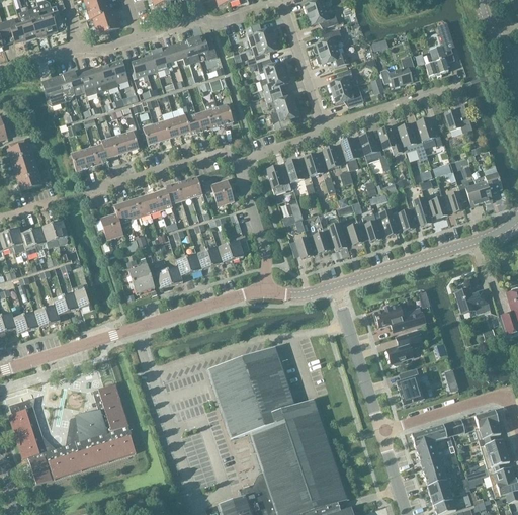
[(37,6),(47,33),(51,32),(52,32),(54,32),(56,31),(57,30),(58,30),(56,26),(62,24),(56,5),(51,7),(49,2),(45,0),(36,2),(37,6)]
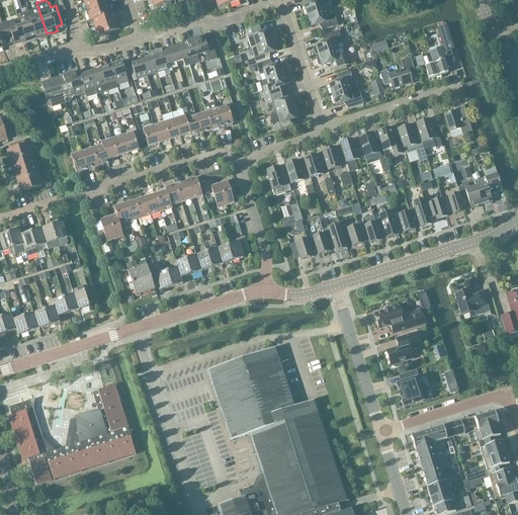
[(306,12),(325,6),(324,2),(328,0),(315,0),(304,3),(306,12)]
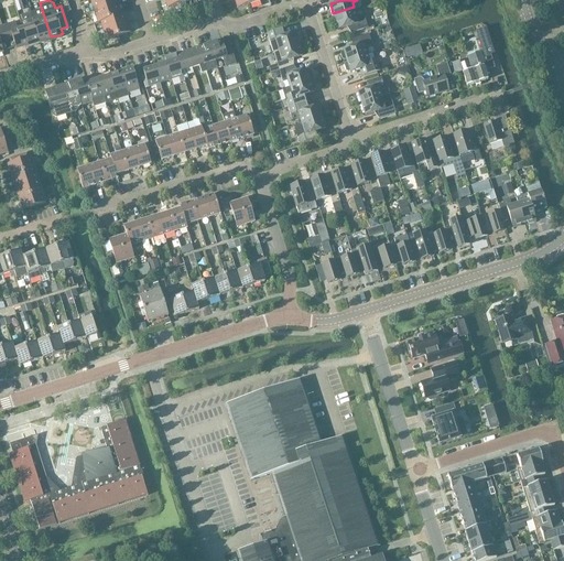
[(372,0),(375,11),(383,9),(381,0),(372,0)]
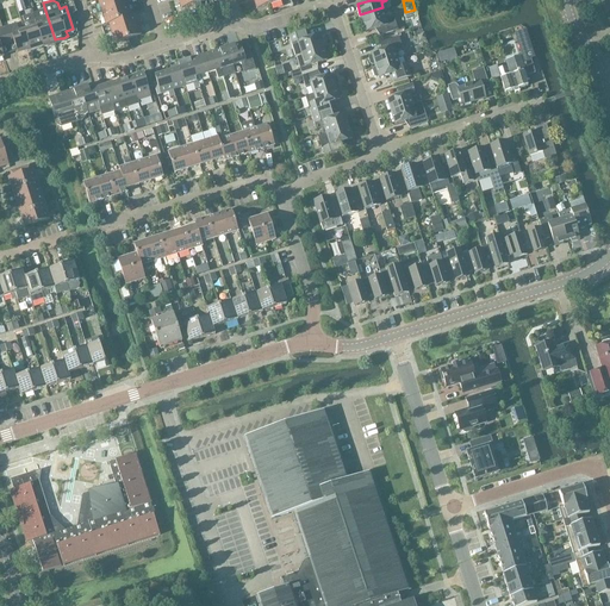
[(118,17),(122,16),(131,12),(128,1),(114,5),(118,17)]
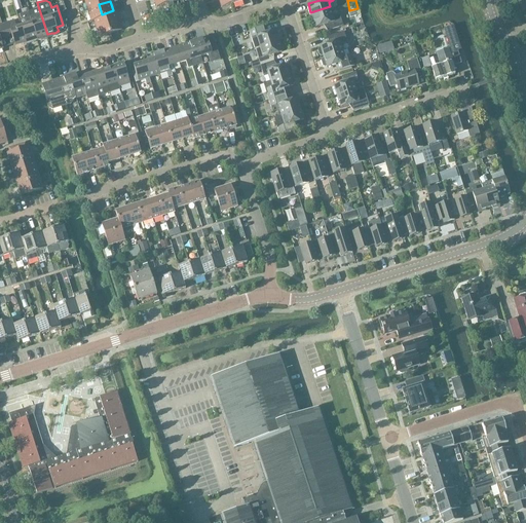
[(91,19),(95,17),(94,16),(102,14),(99,4),(87,7),(91,19)]
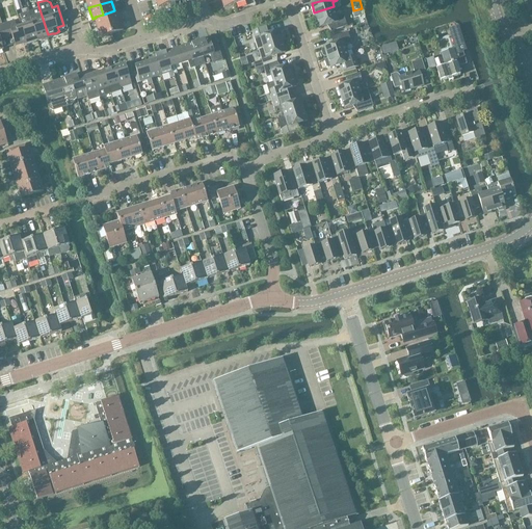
[(38,6),(28,9),(29,14),(36,36),(37,38),(40,38),(42,37),(43,36),(44,35),(48,34),(38,6)]
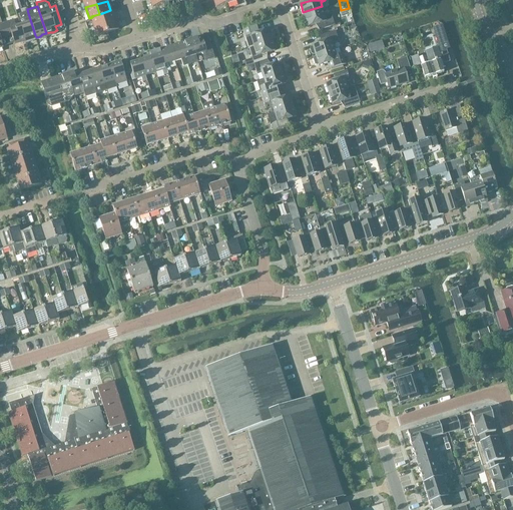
[(325,14),(322,6),(303,12),(307,24),(319,21),(321,27),(335,22),(331,12),(325,14)]
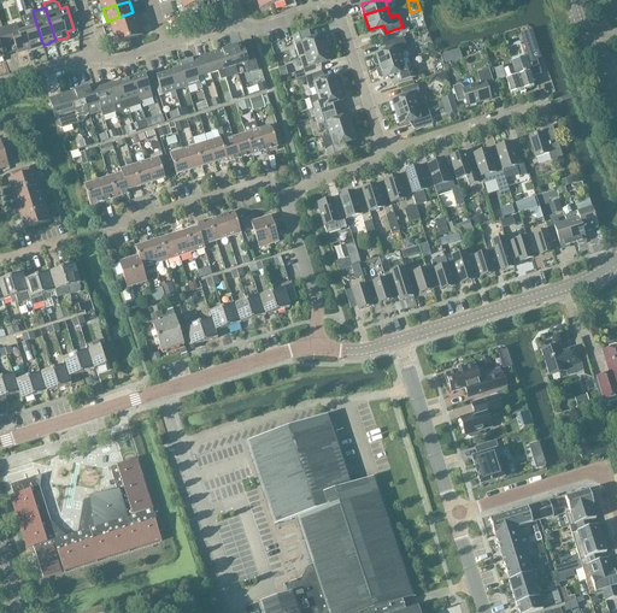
[(24,28),(30,48),(35,47),(34,45),(42,42),(34,16),(33,11),(19,15),(24,28)]
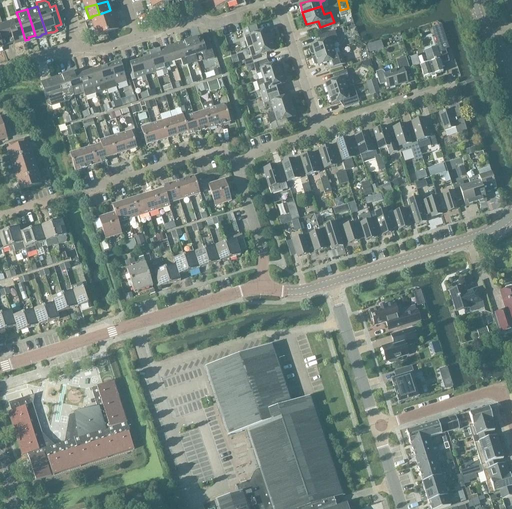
[(102,13),(107,30),(118,26),(113,10),(110,10),(102,13)]
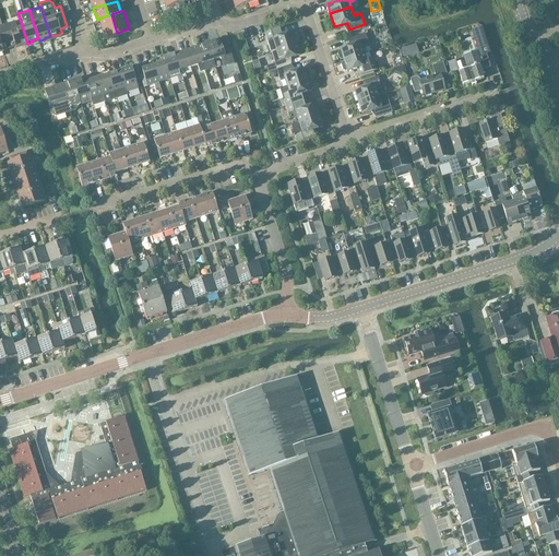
[(99,18),(100,19),(106,36),(117,33),(111,14),(108,15),(99,18)]
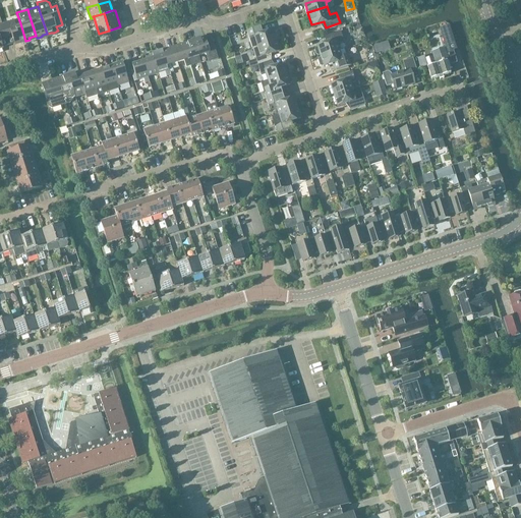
[(14,19),(2,22),(5,34),(11,32),(14,42),(22,40),(22,42),(25,41),(20,23),(15,24),(14,19)]
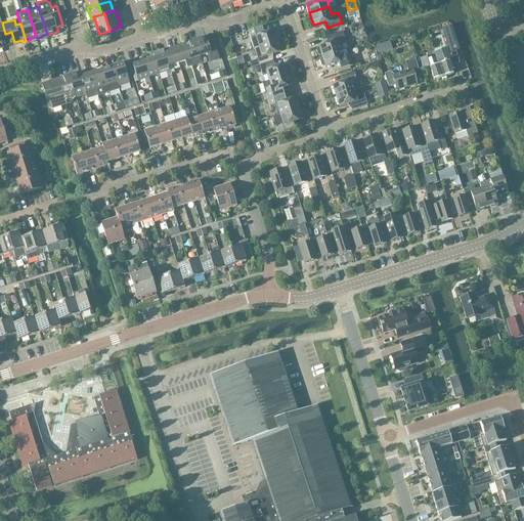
[(435,54),(427,56),(434,77),(452,72),(451,68),(454,67),(453,62),(460,60),(456,49),(460,48),(452,24),(442,27),(448,45),(433,49),(435,54)]
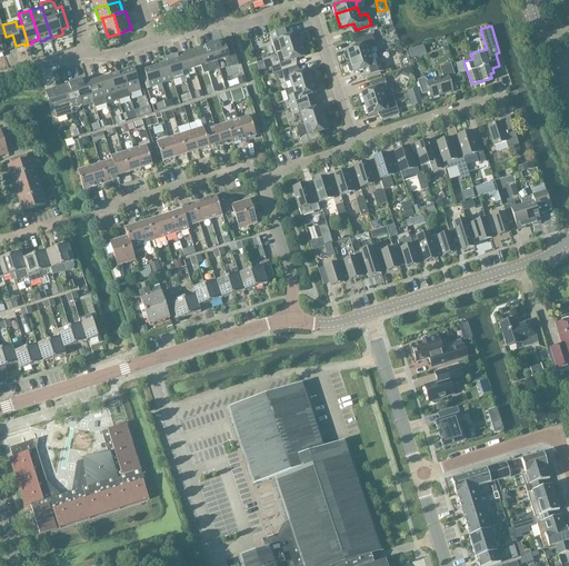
[(280,48),(301,41),(297,30),(285,33),(282,27),(269,31),(271,38),(277,37),(280,48)]
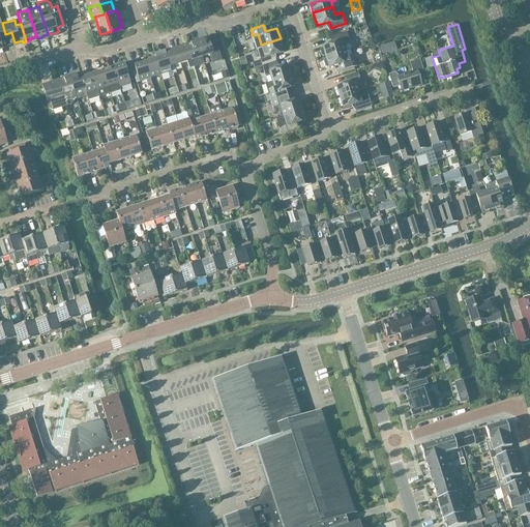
[(325,55),(345,49),(343,42),(350,40),(346,29),(331,34),(333,40),(322,44),(323,46),(321,46),(320,48),(322,53),(323,53),(325,53),(325,55)]
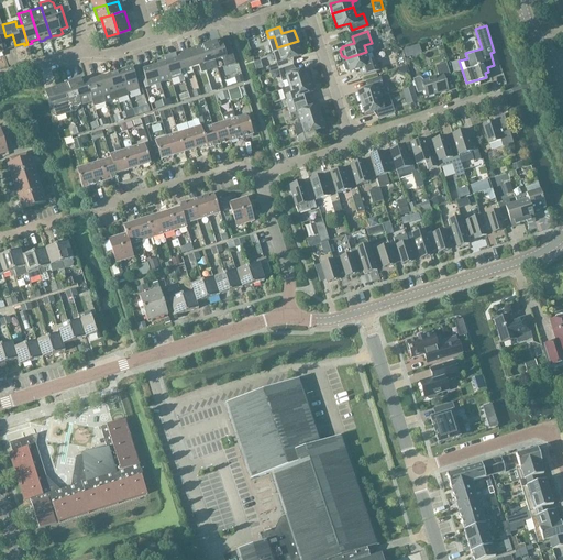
[(209,41),(214,57),(222,55),(224,64),(235,61),(231,46),(224,48),(221,37),(209,41)]
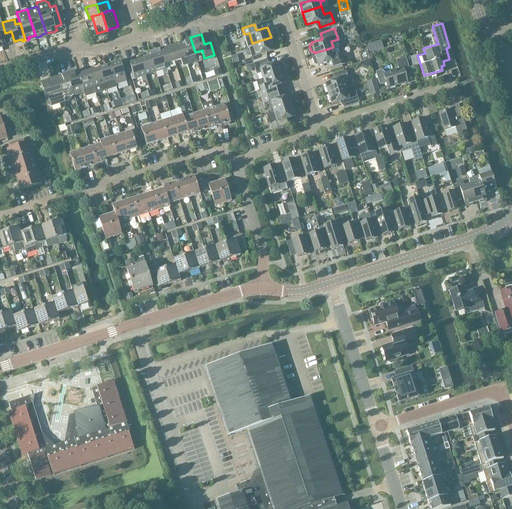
[(180,40),(187,62),(197,59),(195,53),(195,52),(190,37),(180,40)]
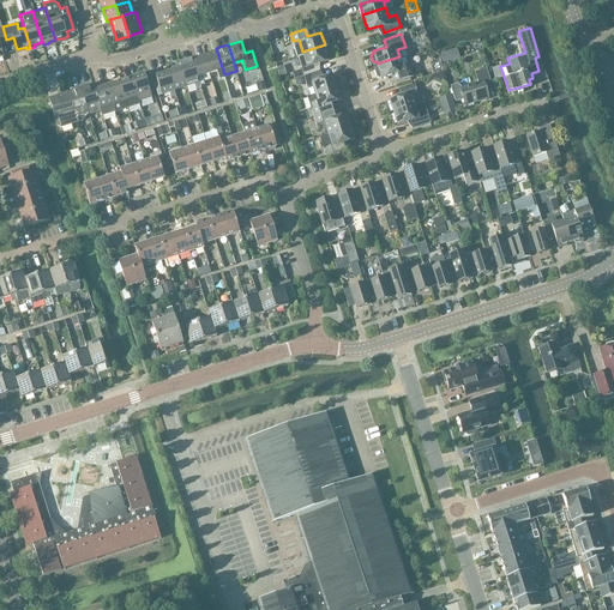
[(329,58),(325,44),(302,52),(298,54),(301,66),(304,73),(318,68),(315,61),(329,58)]
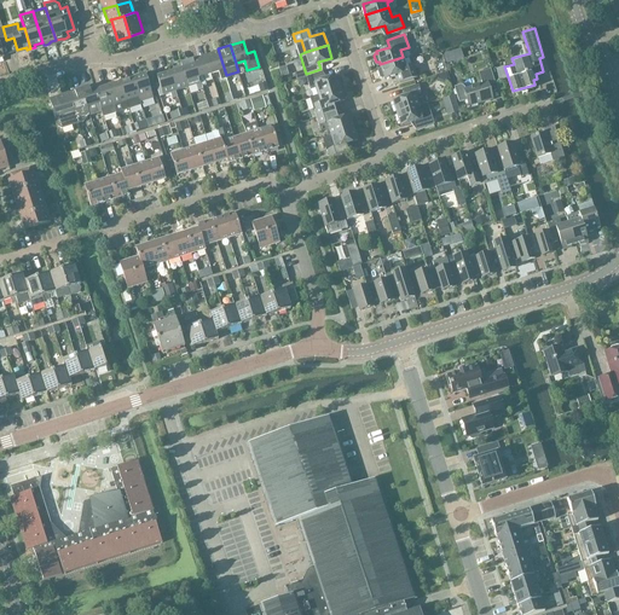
[(221,77),(226,75),(218,48),(206,53),(212,71),(218,69),(221,77)]
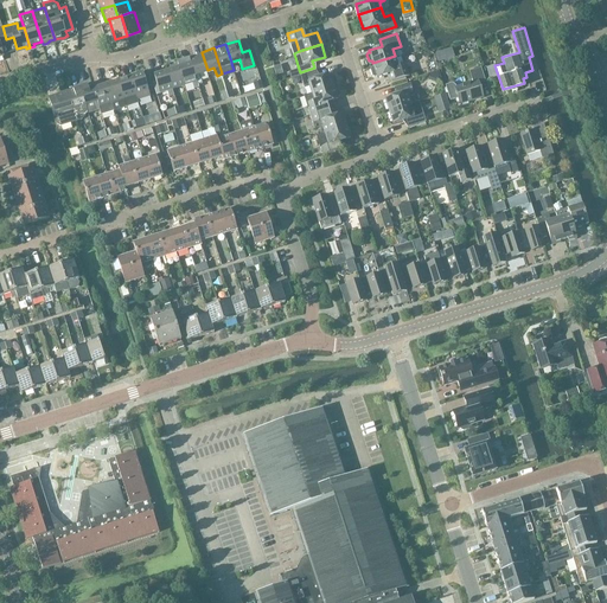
[(202,52),(189,56),(195,74),(196,74),(197,78),(198,83),(202,82),(199,72),(208,70),(202,52)]
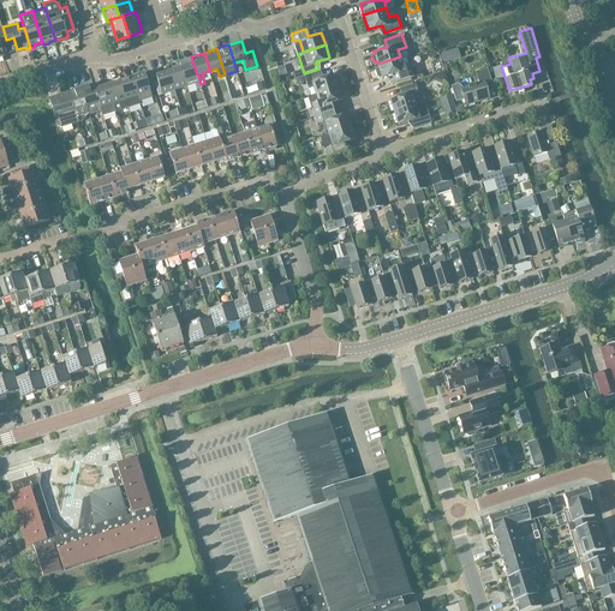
[(197,75),(191,57),(179,60),(181,65),(187,84),(195,82),(197,87),(202,85),(201,84),(199,79),(198,75),(197,75)]
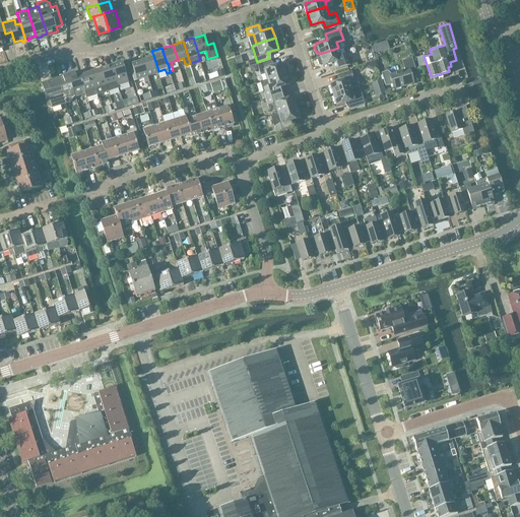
[(322,63),(323,64),(334,61),(336,67),(350,62),(346,52),(340,54),(338,48),(319,54),(320,55),(318,56),(317,57),(319,63),(321,63),(322,63)]
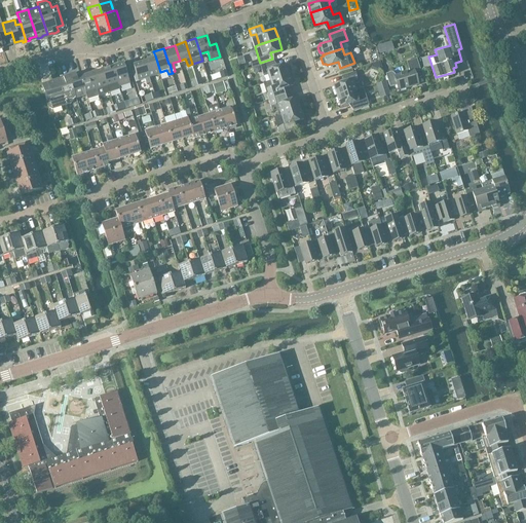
[(150,75),(160,72),(155,55),(144,60),(150,75)]
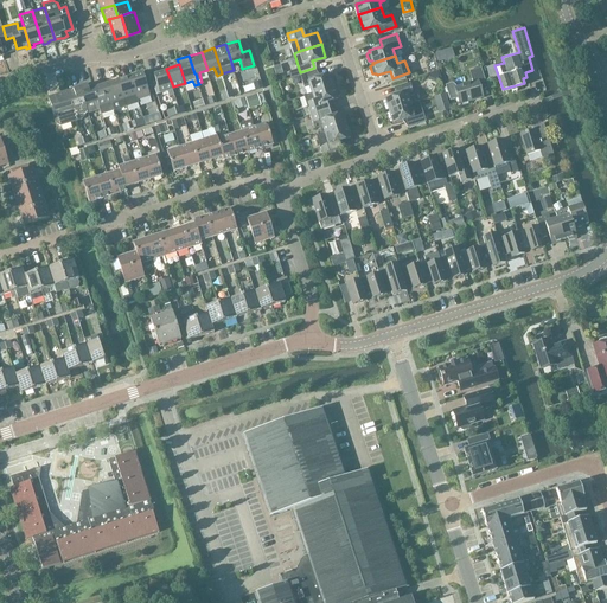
[(473,79),(457,85),(455,83),(453,82),(452,82),(447,82),(445,83),(449,97),(458,95),(460,101),(483,94),(478,81),(485,78),(480,65),(470,69),(473,79)]
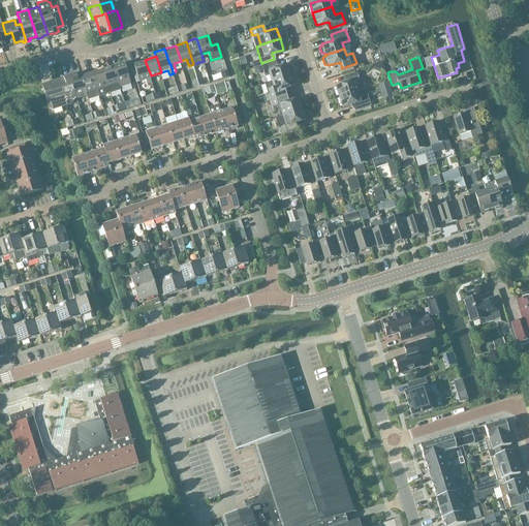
[(276,65),(274,59),(261,63),(265,74),(270,72),(272,79),(290,72),(293,70),(291,64),(287,63),(287,62),(276,65)]
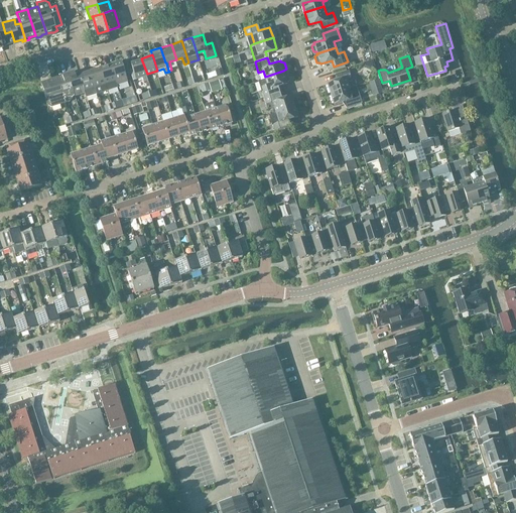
[(146,74),(147,74),(141,58),(131,61),(135,77),(142,75),(143,81),(147,79),(146,74)]
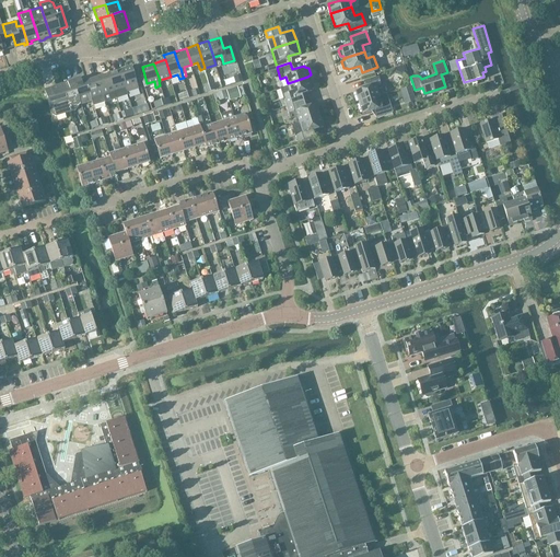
[(120,69),(127,90),(139,86),(137,82),(132,65),(120,69)]
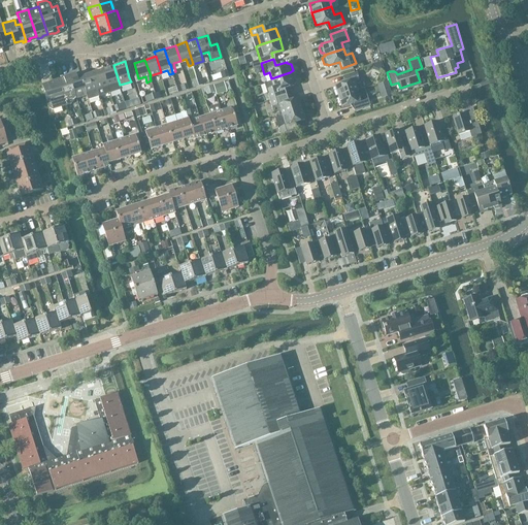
[(121,87),(120,85),(113,65),(102,68),(109,91),(121,87)]
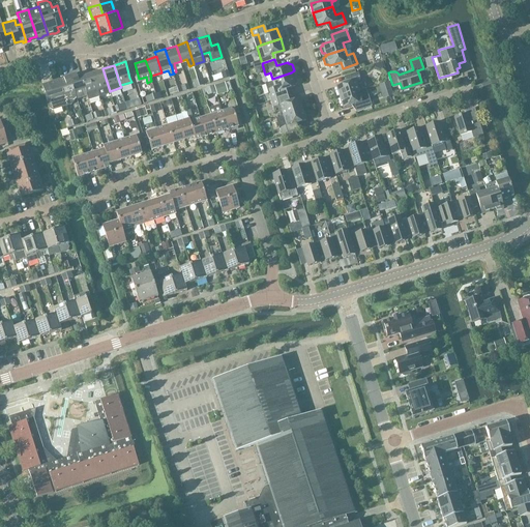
[(106,92),(110,91),(102,68),(92,71),(97,87),(104,86),(106,92)]
